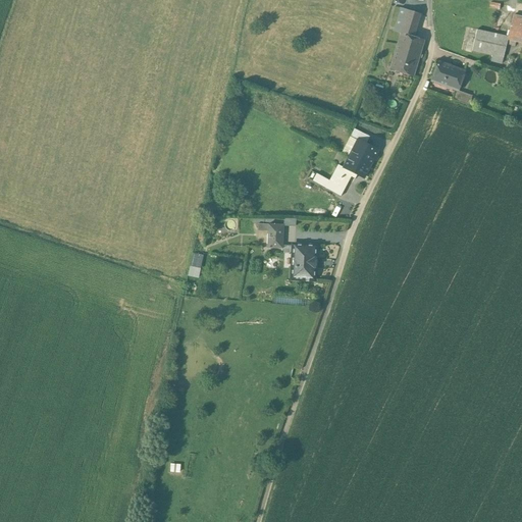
[(402,7),(395,31),(401,33),(408,9),(402,7)]
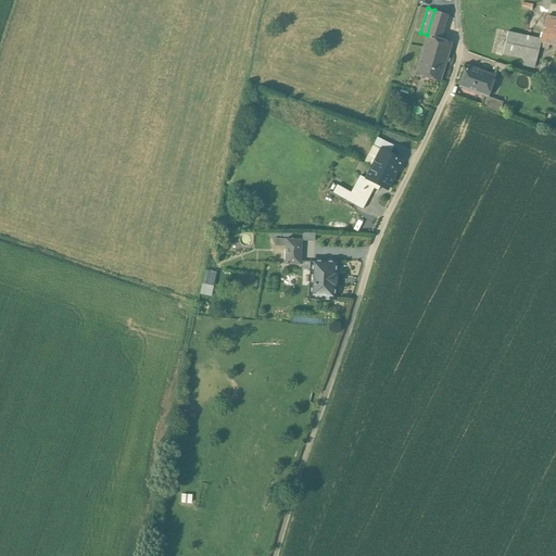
[(434,10),(427,35),(440,39),(447,14),(434,10)]
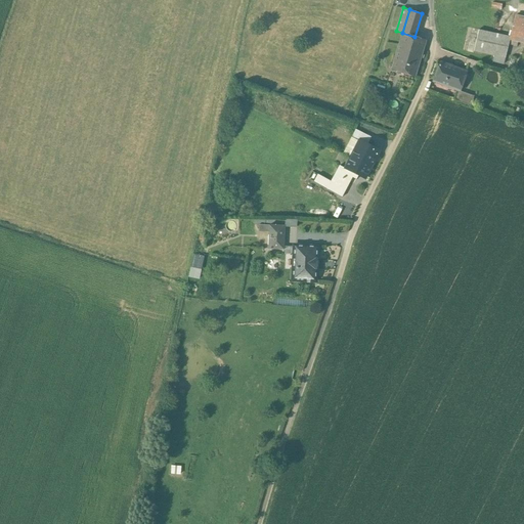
[(523,16),(516,14),(510,37),(510,40),(523,43),(523,16)]
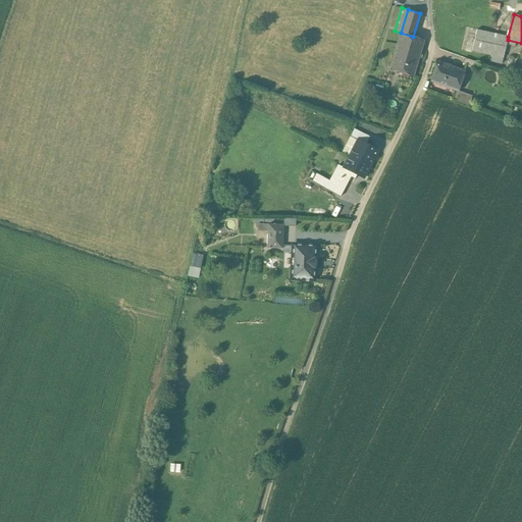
[(508,37),(477,30),(471,51),(491,56),(502,58),(503,58),(508,40),(508,37)]
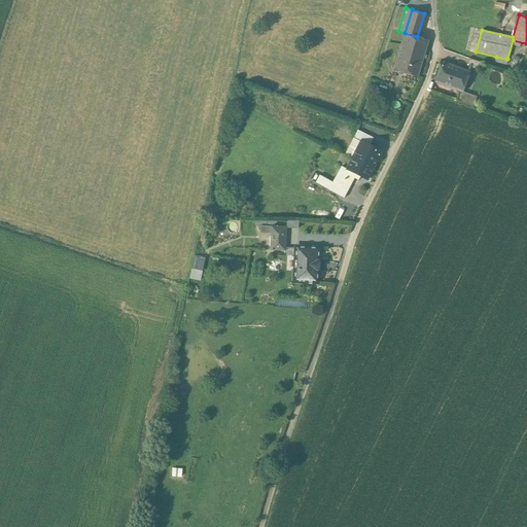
[(417,37),(405,33),(397,57),(411,60),(412,55),(423,58),(428,41),(417,37)]
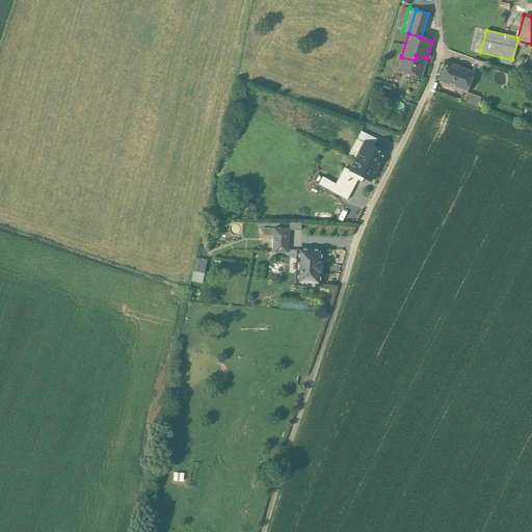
[(415,60),(401,57),(397,71),(421,78),(427,58),(416,55),(415,60)]
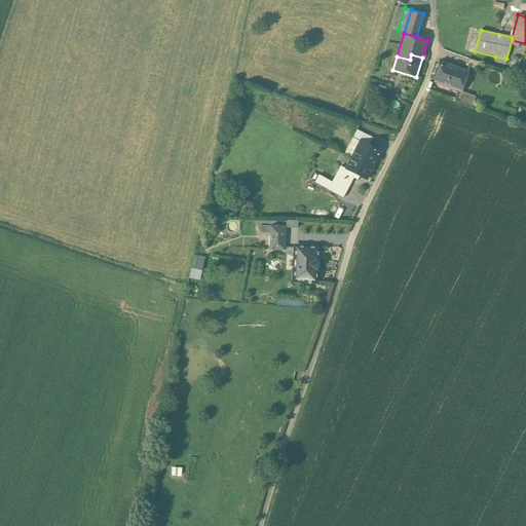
[(505,59),(495,57),(494,63),(503,65),(505,59)]
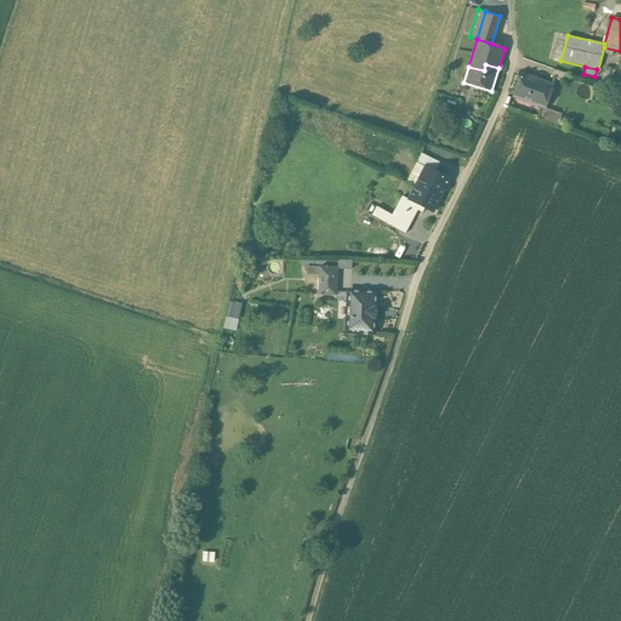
[(567,74),(552,69),(550,75),(564,80),(567,74)]
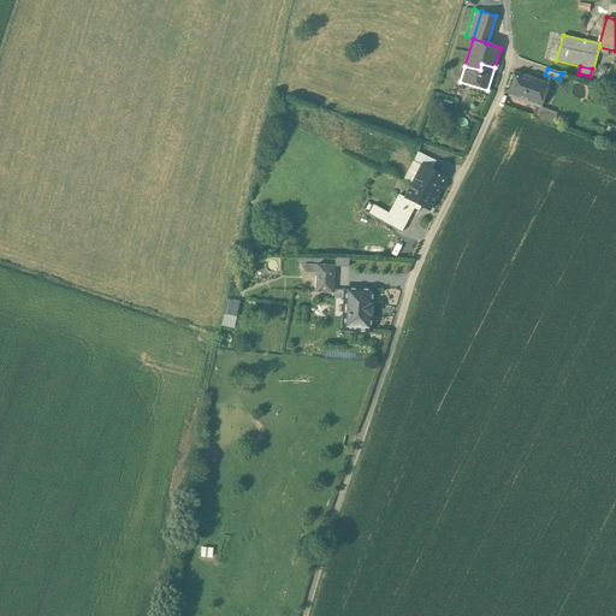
[(549,84),(516,73),(509,96),(537,106),(540,107),(549,84)]
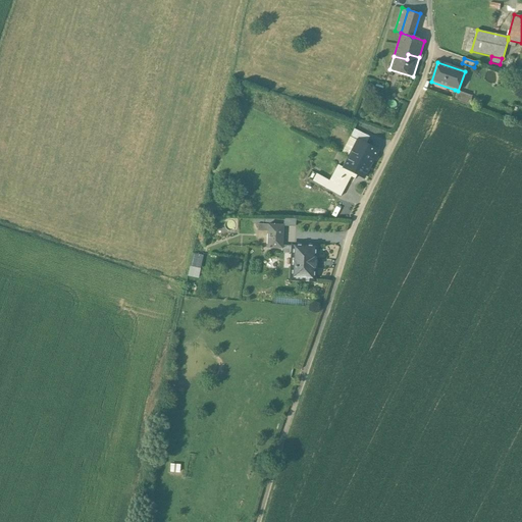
[(472,96),(458,91),(455,90),(452,100),(469,106),(472,96)]
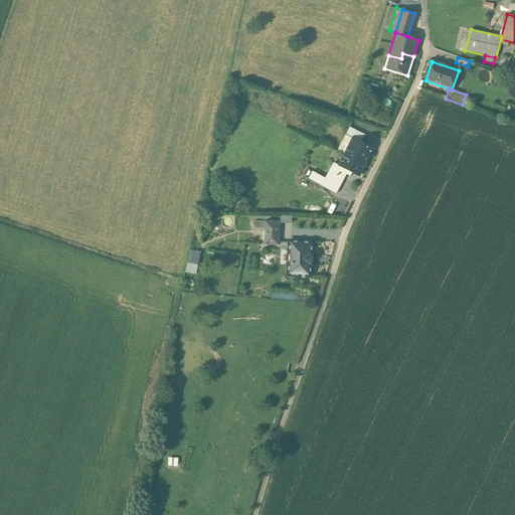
[(374,149),(354,139),(340,166),(348,170),(359,177),(374,149)]
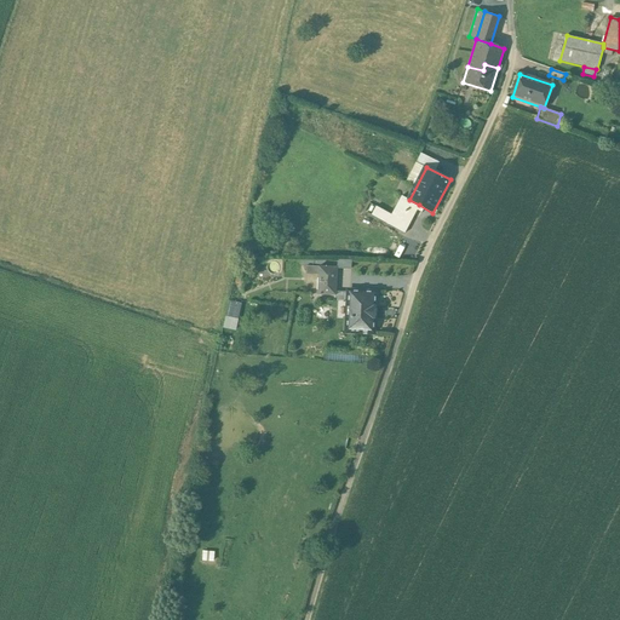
[(409,200),(401,195),(391,214),(409,223),(419,205),(409,200)]
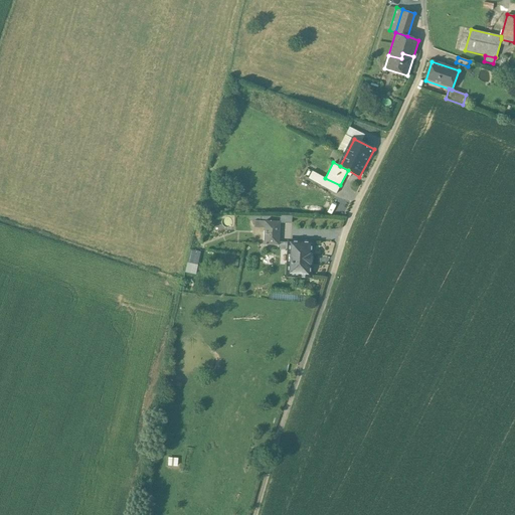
[(340,185),(325,178),(313,171),(309,180),(335,194),(340,185)]
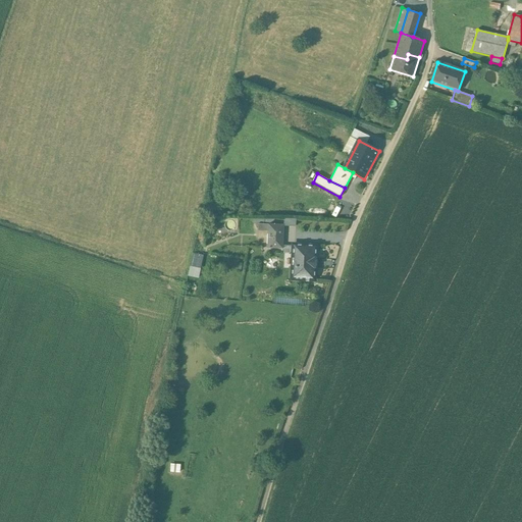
[(283,225),(268,224),(267,248),(282,249),(283,225)]
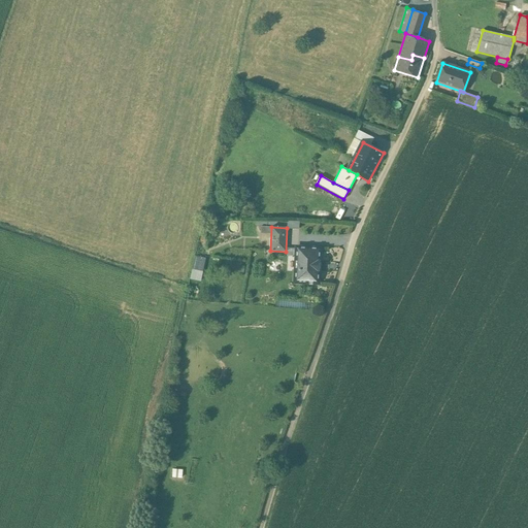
[(320,249),(296,248),(294,283),(319,284),(320,249)]
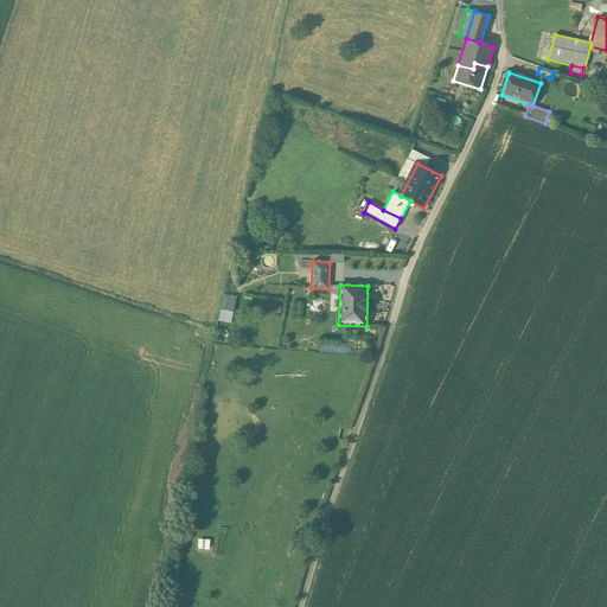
[(225,294),(223,310),(235,311),(237,295),(225,294)]
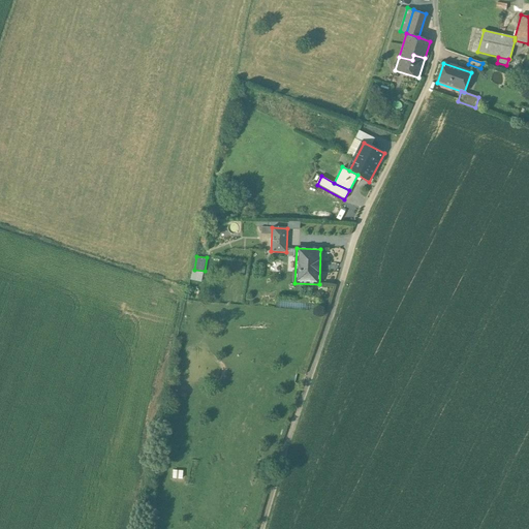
[(174,469),(173,477),(183,478),(184,470),(174,469)]
